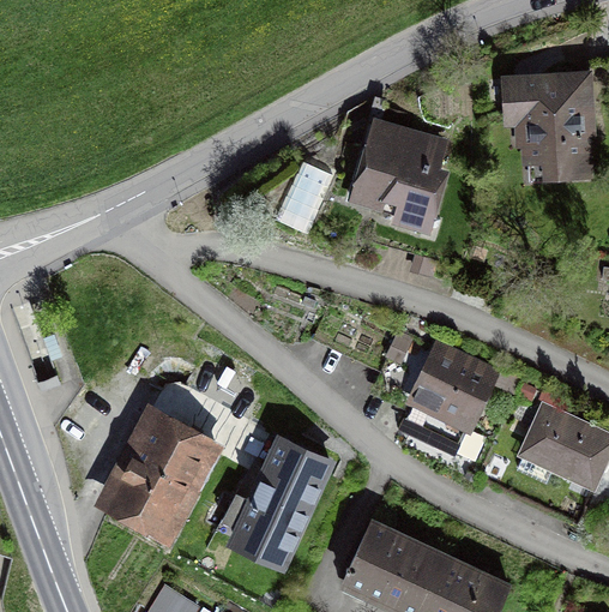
[(592,69),(498,72),(500,127),(511,126),(512,151),(520,151),(520,167),(538,166),(538,181),(590,179),(589,136),(595,136),(592,69)]
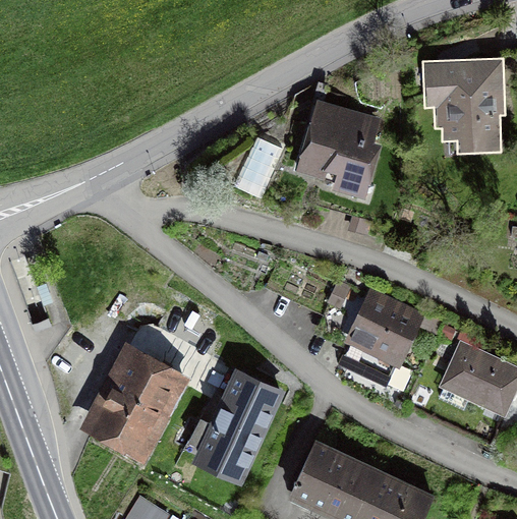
[(380,117),(317,100),(293,173),(333,185),(331,191),(365,200),(381,145),(374,142),(380,117)]
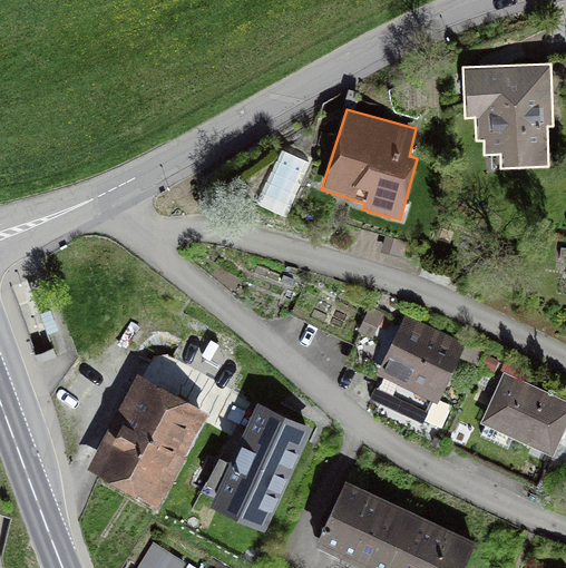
[(310,163),(280,149),(256,203),(286,216),(310,163)]
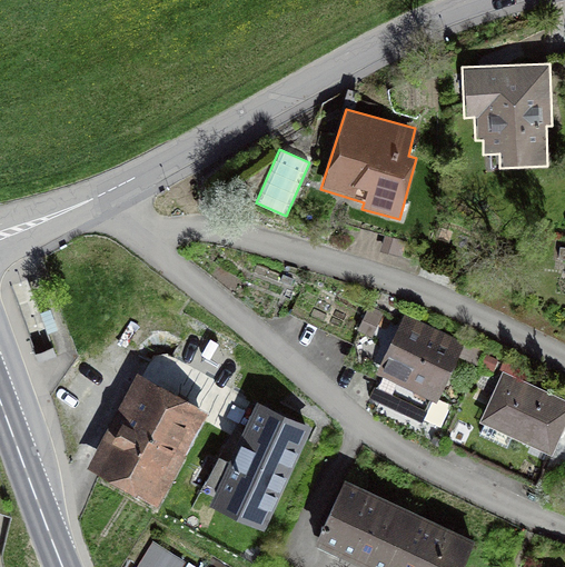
[(306,307),(299,324),(317,330),(324,315),(306,307)]
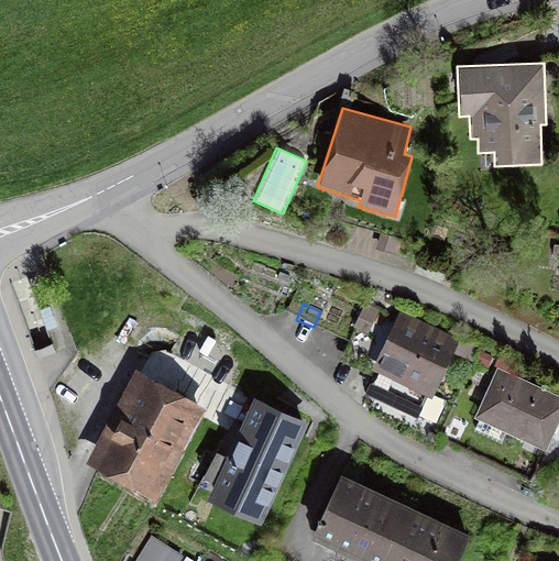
[(45,306),(35,310),(42,330),(53,327),(45,306)]
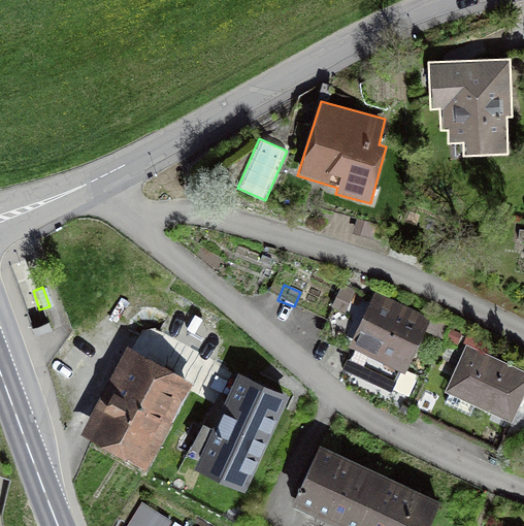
[(427,326),(370,300),(346,353),(402,380),(427,326)]
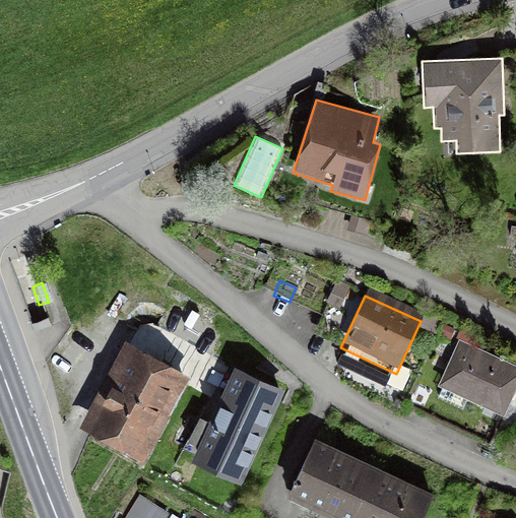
[(138,316),(79,425),(144,459),(186,382),(210,395),(228,364),(138,316)]
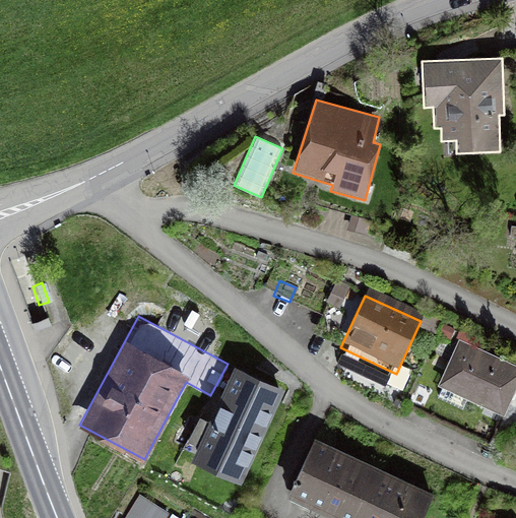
[(46,326),(43,318),(27,324),(30,332),(46,326)]
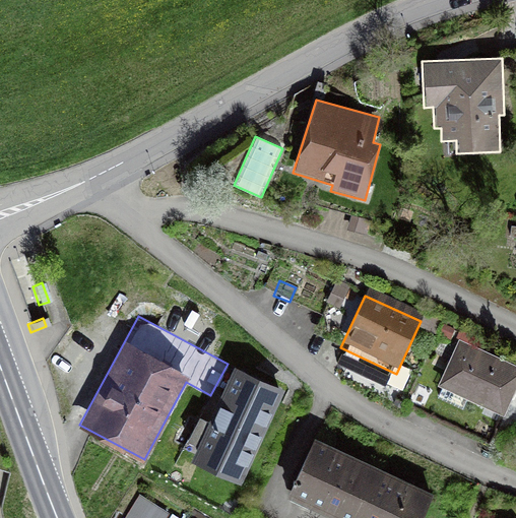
[(515,388),(515,374),(455,347),(435,393),(501,423),(515,388)]
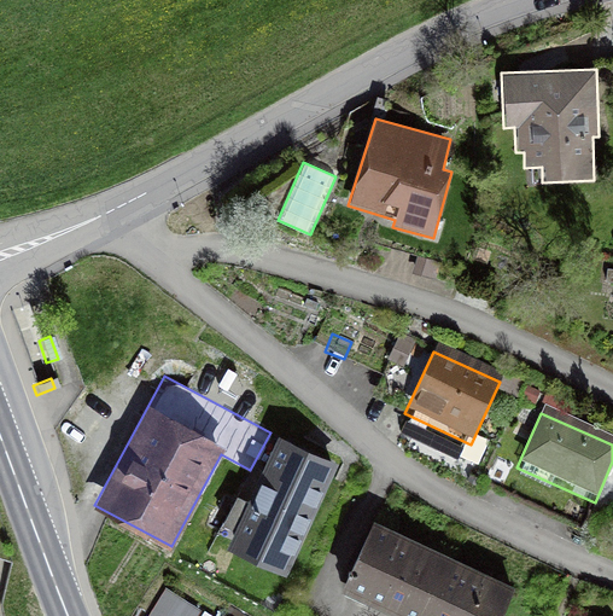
[(338,463),(281,436),(279,436),(257,482),(245,476),(234,498),(249,505),(228,551),(284,577),(338,463)]
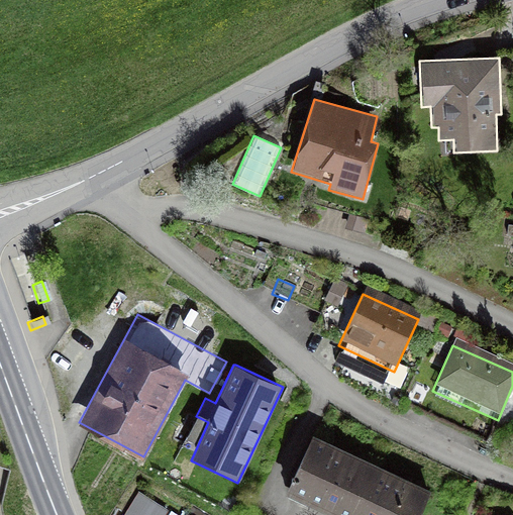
[(422,514),(432,493),(314,439),(288,497),(327,514),(422,514)]
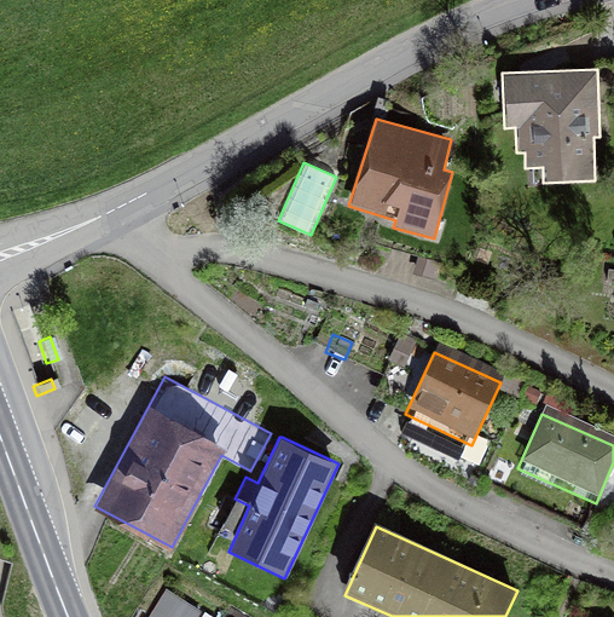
[(162,594),(146,616),(191,616),(192,613),(162,594)]
